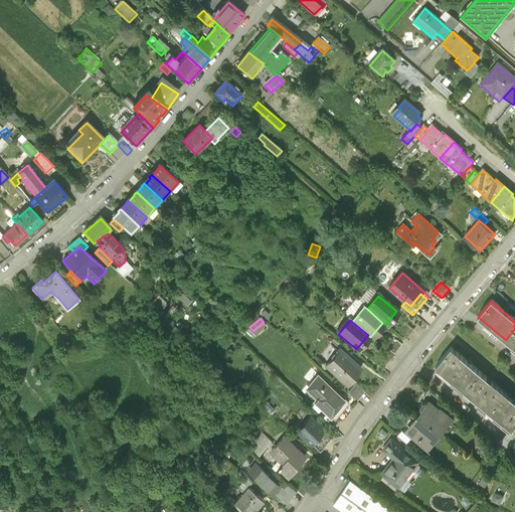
[(403,325),(396,334),(405,342),(413,333),(403,325)]
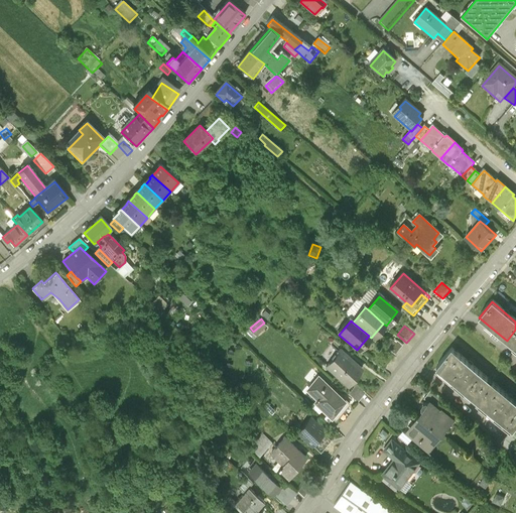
[(515,330),(507,341),(515,348),(515,330)]
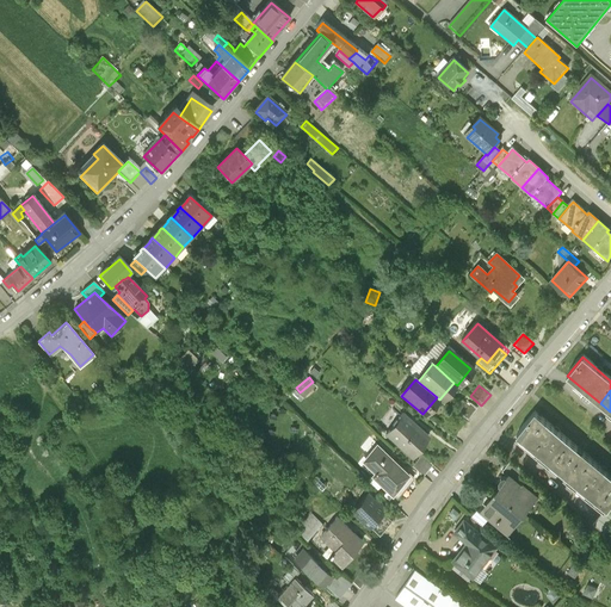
[(464,402),(456,413),(467,422),(476,412),(464,402)]
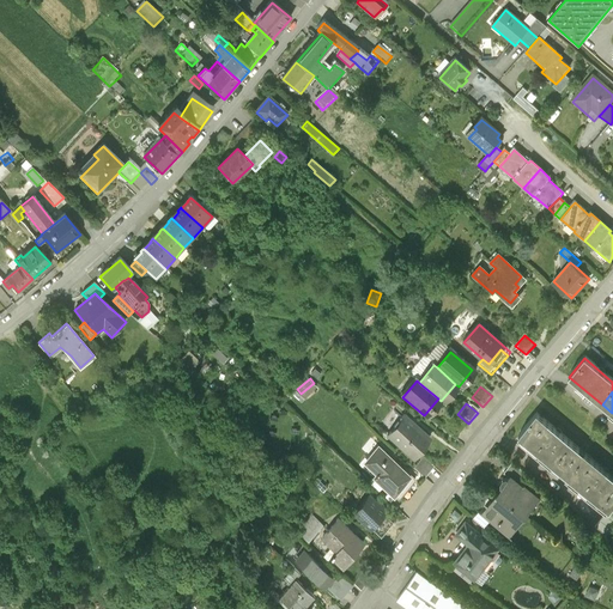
[(580,451),(536,415),(519,437),(563,472),(580,451)]
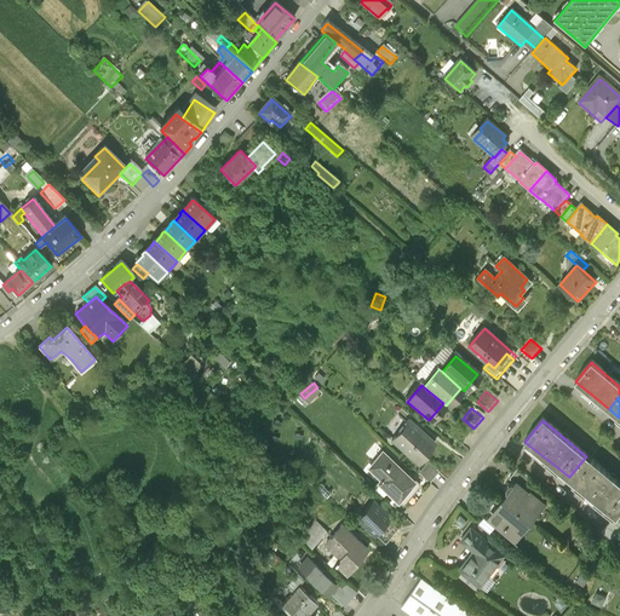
[(432,444),(408,422),(391,441),(417,462),(432,444)]
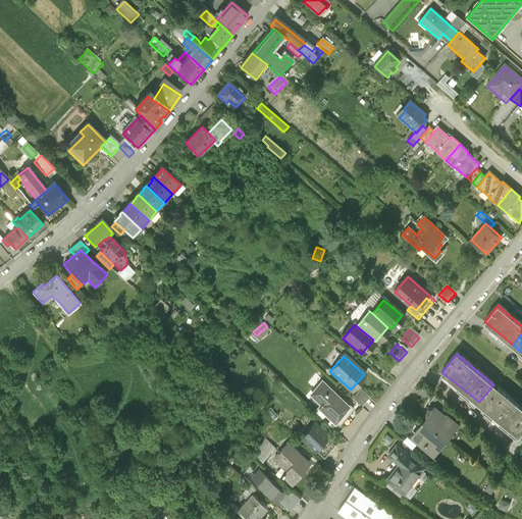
[(384,358),(376,368),(386,376),(395,366),(384,358)]
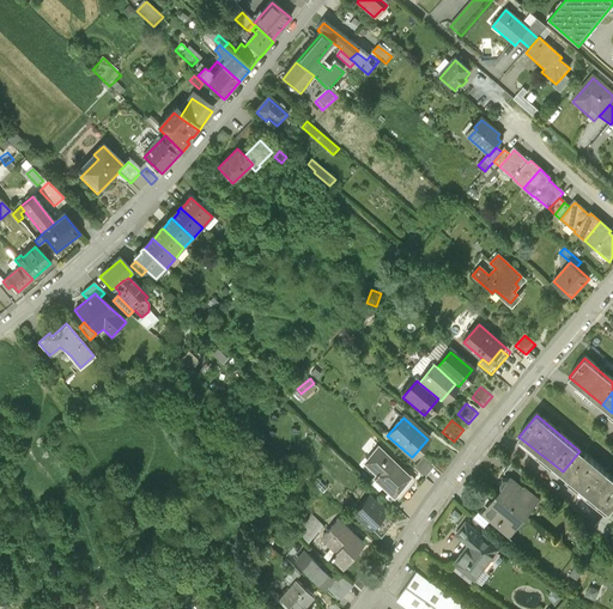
[(414,481),(377,448),(368,457),(372,462),(366,468),(374,474),(371,476),(396,500),(400,497),(412,483),(414,481)]
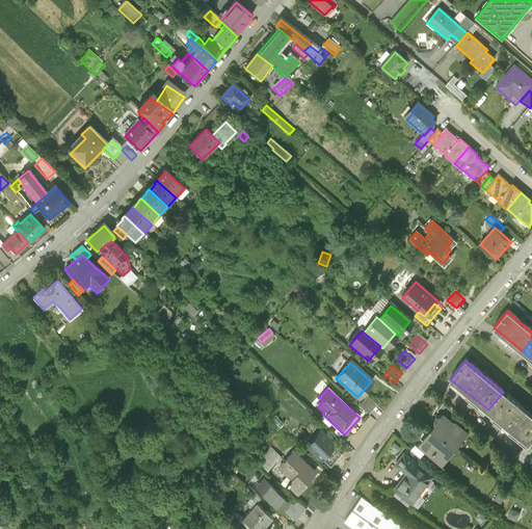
[(531,440),(531,415),(503,392),(488,410),(529,444),(531,440)]
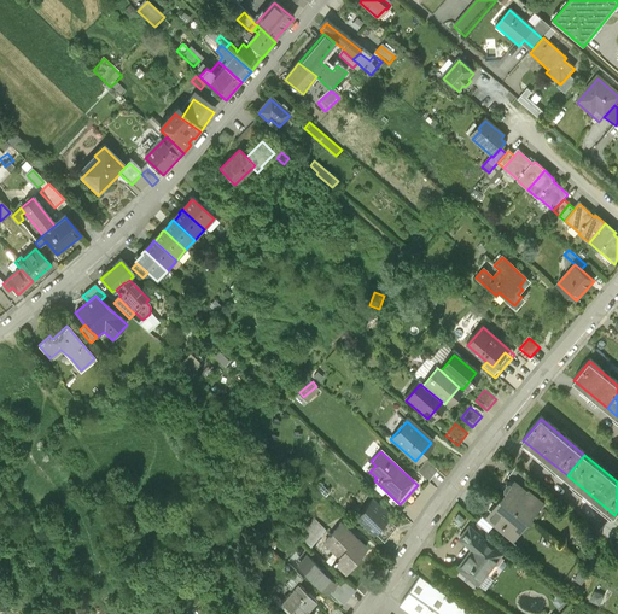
[(425,462),(415,473),(426,484),(437,472),(425,462)]
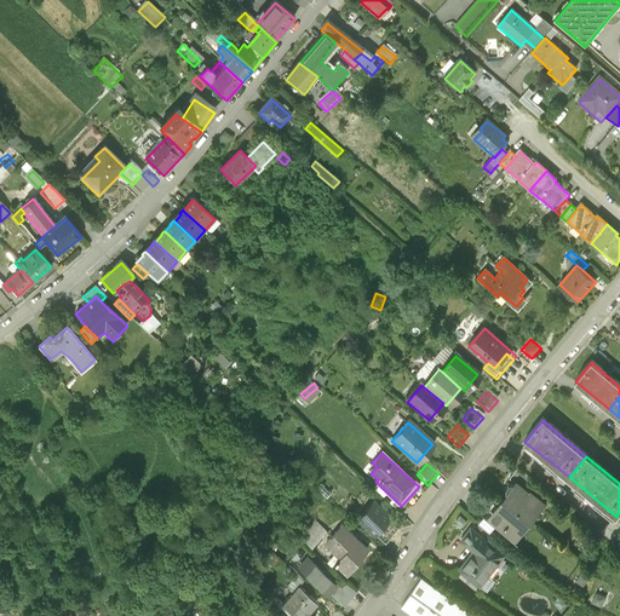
[(510,479),(515,484),(516,483),(522,489),(522,488),(523,489),(532,479),(518,470),(510,479)]
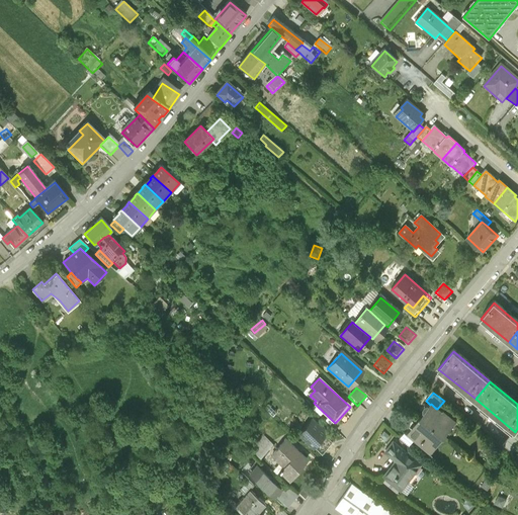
[(431,404),(430,405),(420,417),(442,435),(443,436),(455,422),(443,413),(442,413),(437,409),(436,408),(436,409),(431,404)]
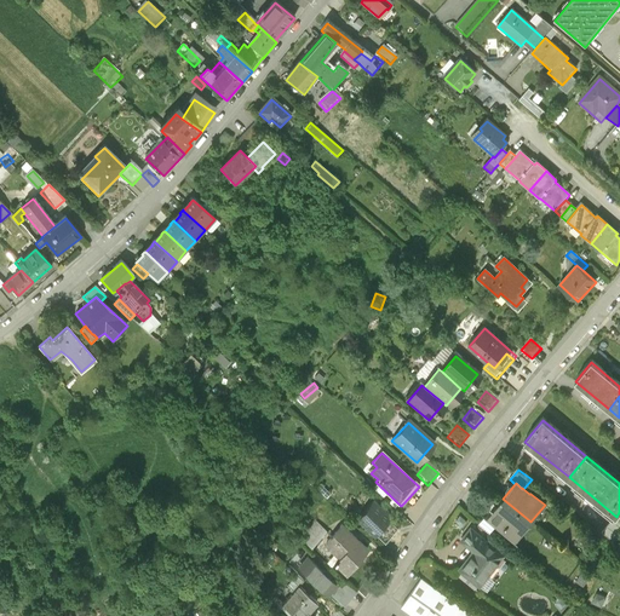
[(417,489),(405,502),(409,507),(422,493),(417,489)]
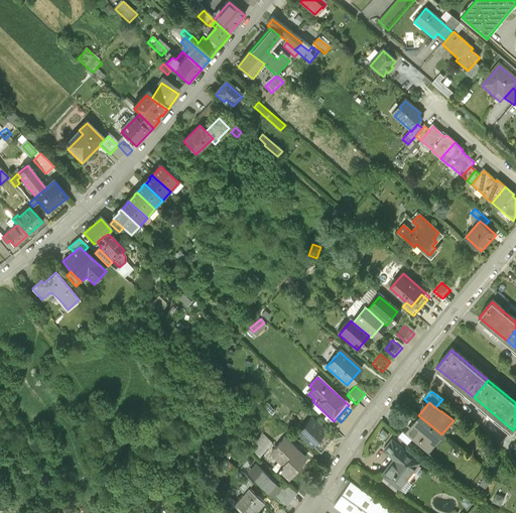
[(440,433),(418,415),(415,418),(417,420),(415,422),(410,429),(415,433),(415,434),(417,431),(421,435),(419,437),(430,446),(440,433)]
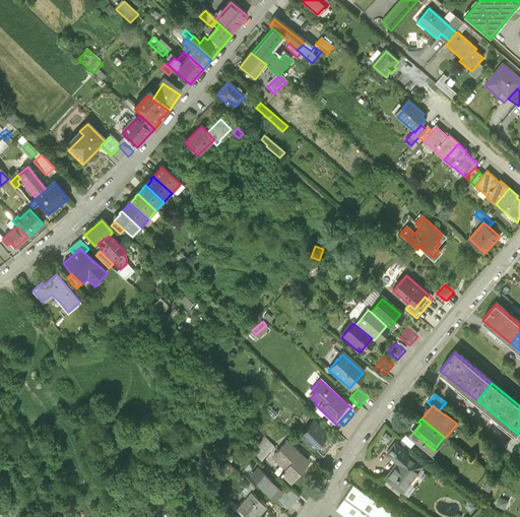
[(326,433),(312,421),(299,435),(313,447),(324,435),(326,433)]
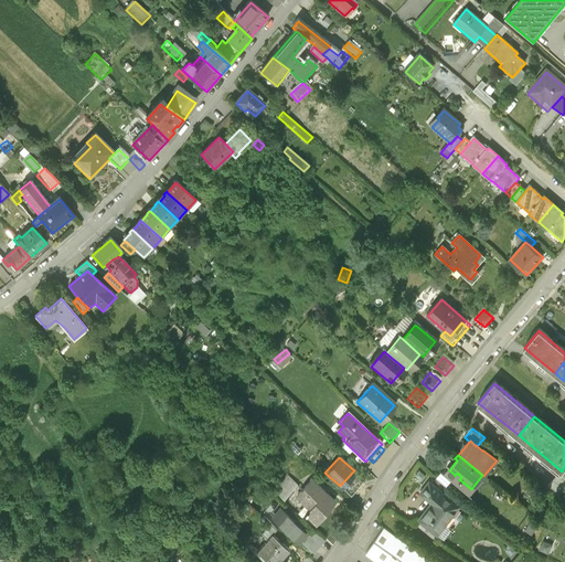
[(449,470),(455,463),(449,458),(436,474),(447,484),(455,475),(449,470)]
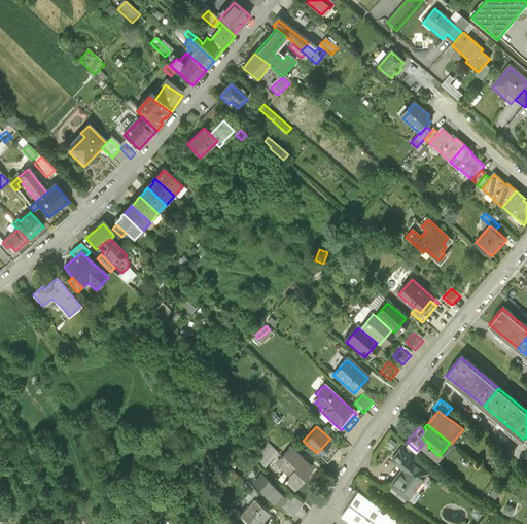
[(526,442),(524,440),(513,453),(523,461),(526,455),(526,442)]
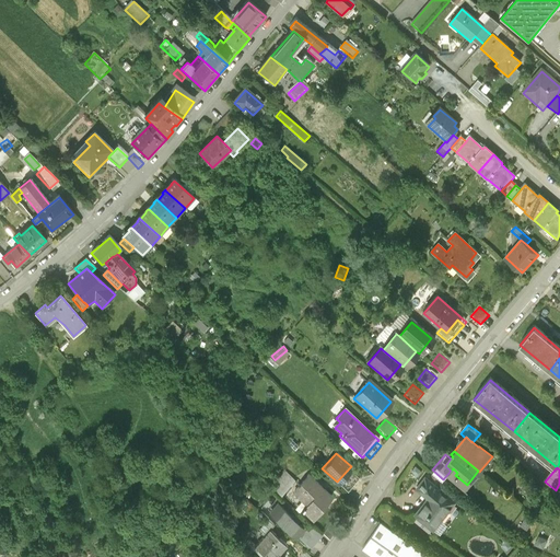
[(287,468),(273,482),(282,490),(295,476),(287,468)]
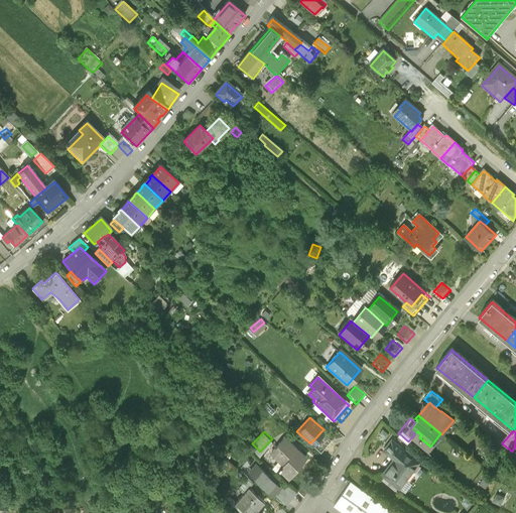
[(331,439),(321,431),(310,443),(319,452),(331,439)]
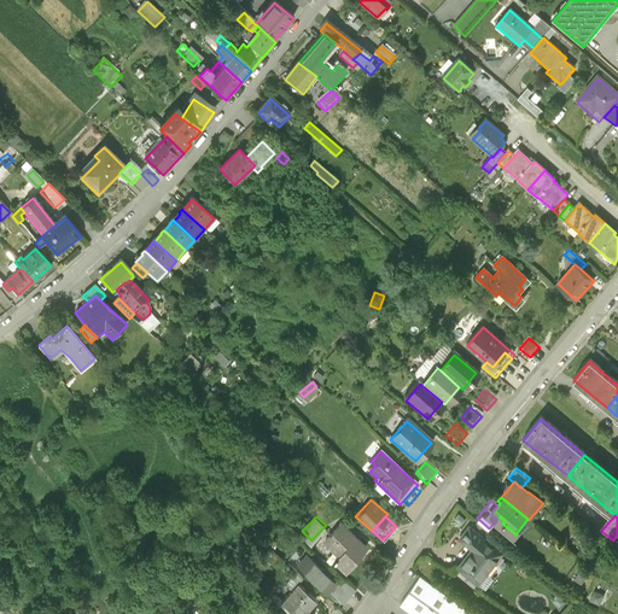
[(363,544),(339,521),(322,539),(337,553),(332,557),(343,567),(363,544)]
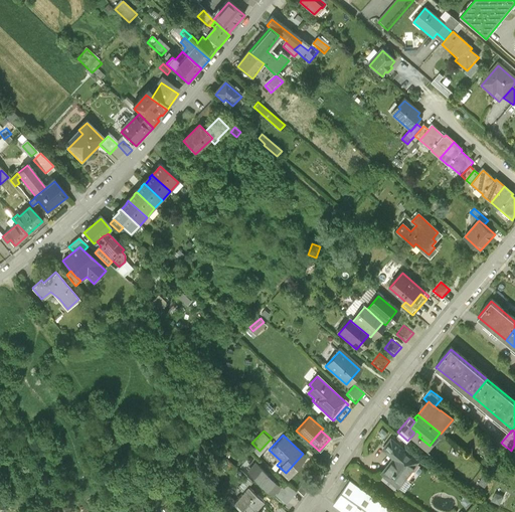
[(394,458),(402,449),(402,448),(392,439),(384,449),(394,457),(394,458)]
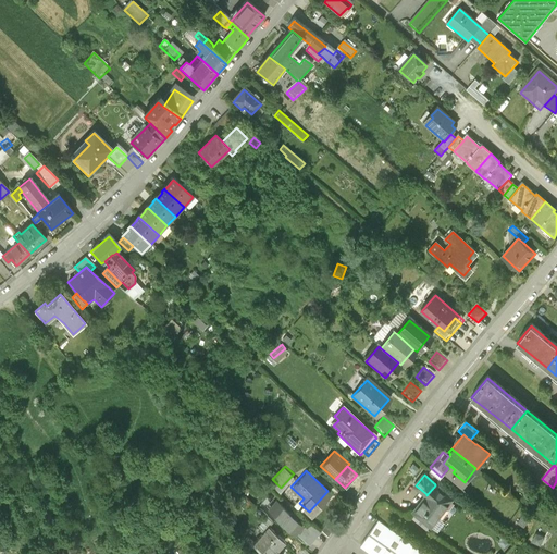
[(453,500),(435,485),(426,495),(426,494),(415,509),(432,525),(453,500)]
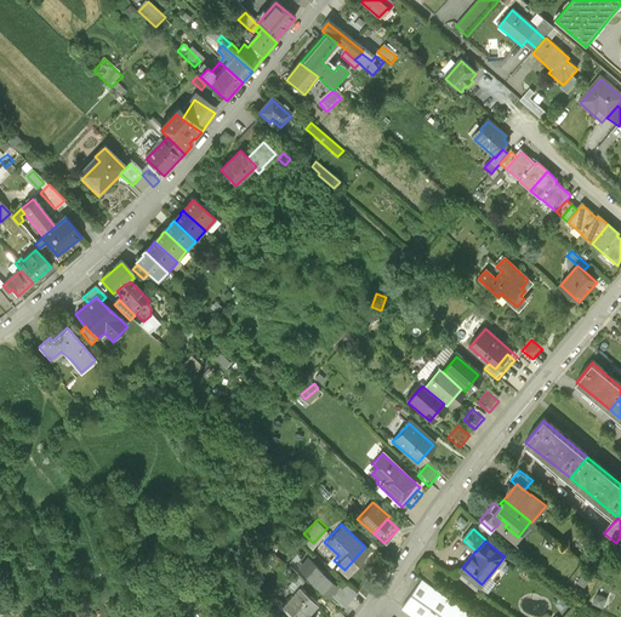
[(320,567),(309,558),(306,554),(297,563),(301,566),(326,589),(335,581),(328,575),(328,571),(323,567),(320,567)]
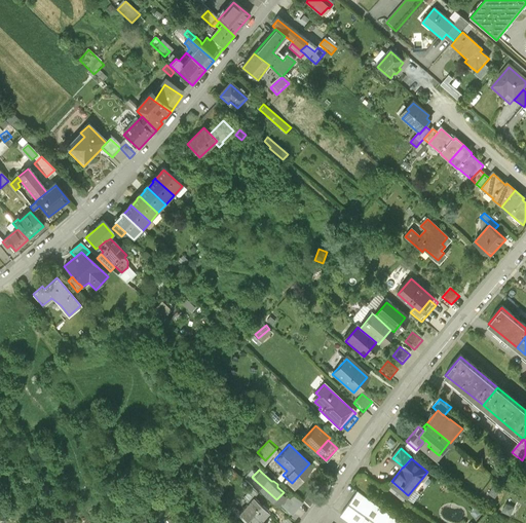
[(404,522),(358,490),(341,514),(353,522),(404,522)]
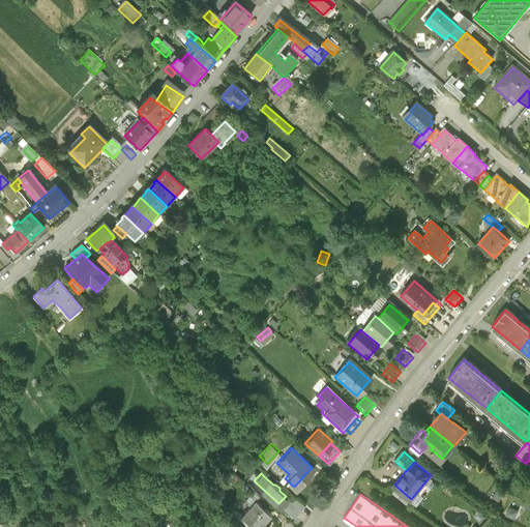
[(293,518),(304,505),(295,496),(283,508),(293,518)]
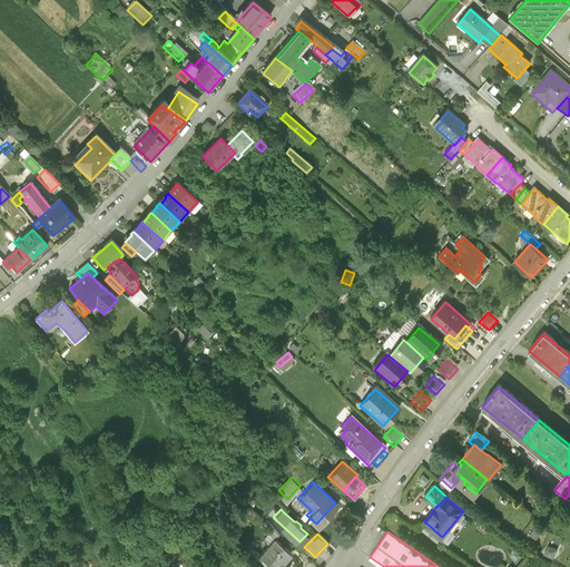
[(290,551),(273,536),(256,554),(271,566),(287,566),(288,565),(282,559),(288,551),(290,553),(290,551)]
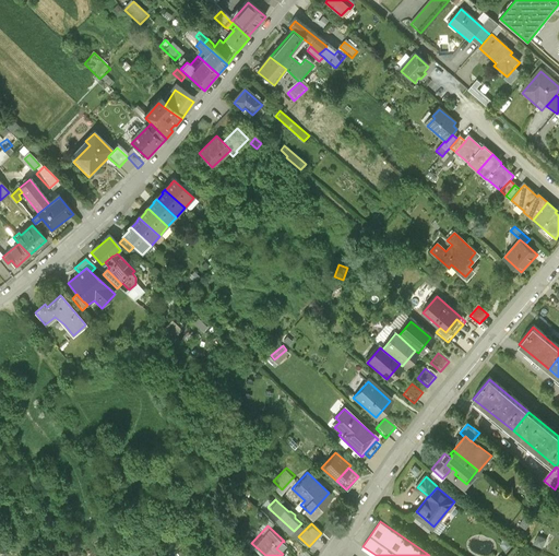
[(325,527),(321,532),(328,539),(332,533),(325,527)]
